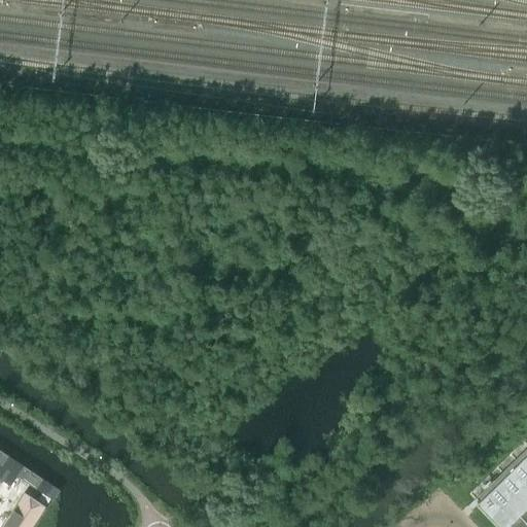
[(526,462),(523,458),(512,469),(526,485),(526,462)]
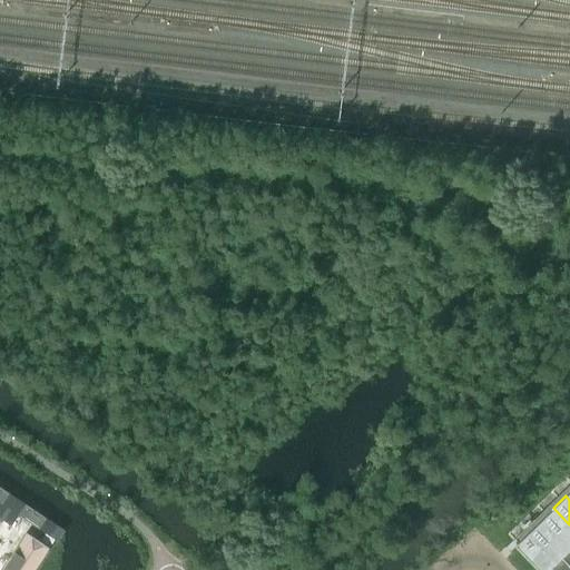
[(23,505),(17,517),(37,530),(45,519),(23,505)]
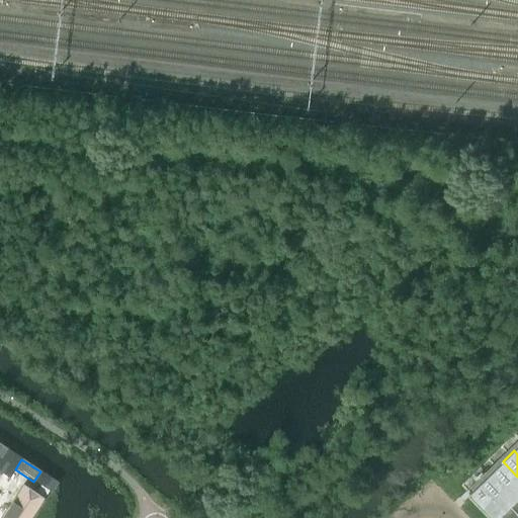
[(517,477),(503,461),(492,472),(517,500),(517,499),(517,477)]
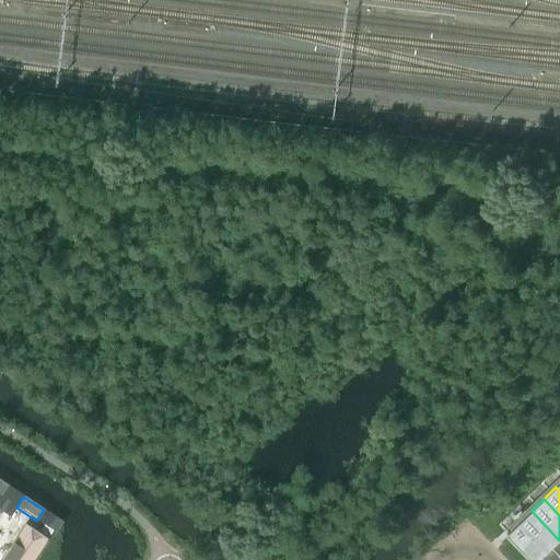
[(532,511),(518,523),(547,552),(559,540),(532,511)]
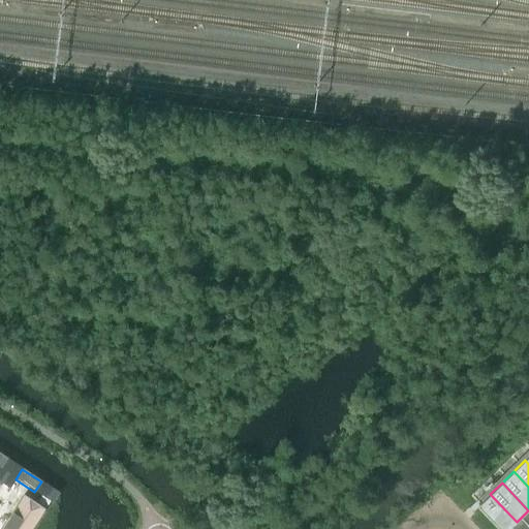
[(490,494),(477,506),(499,528),(508,528),(517,522),(490,494)]
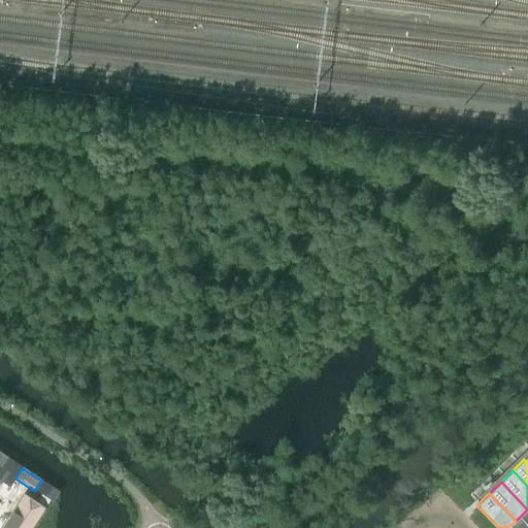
[(34,527),(45,509),(23,494),(0,527),(34,527)]
